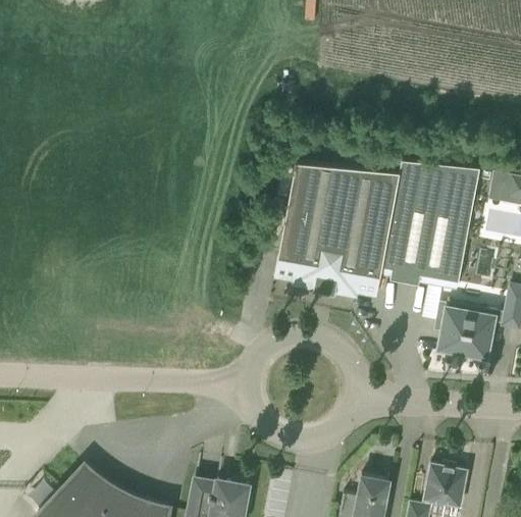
[(402,161),(400,173),(296,163),(274,278),(295,282),(294,287),(313,291),(313,293),(335,297),(335,295),(356,298),(356,294),(376,298),(380,278),(457,293),(479,169),(402,161)]
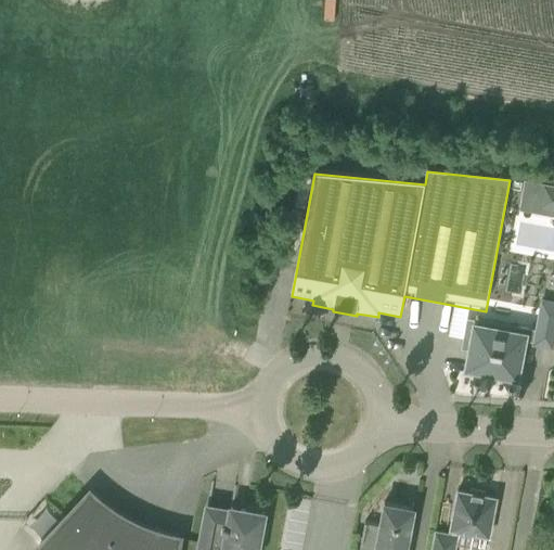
[(553,189),(525,184),(519,215),(553,220),(553,189)]
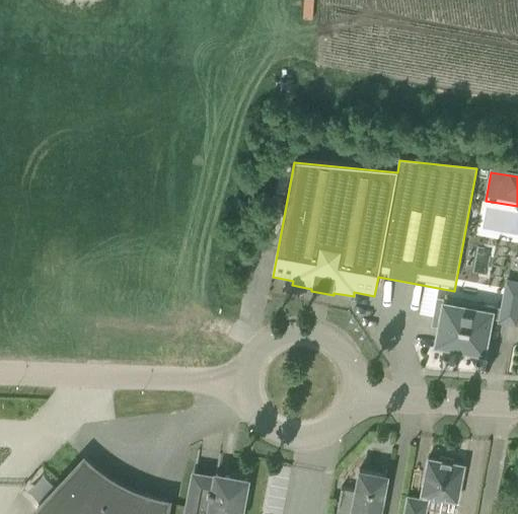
[(500,325),(516,328),(517,321),(517,287),(507,285),(502,312),(481,308),(479,313),(463,310),(462,317),(443,313),(436,348),(454,351),(453,352),(465,355),(466,353),(484,357),(490,322),(500,324),(500,325)]
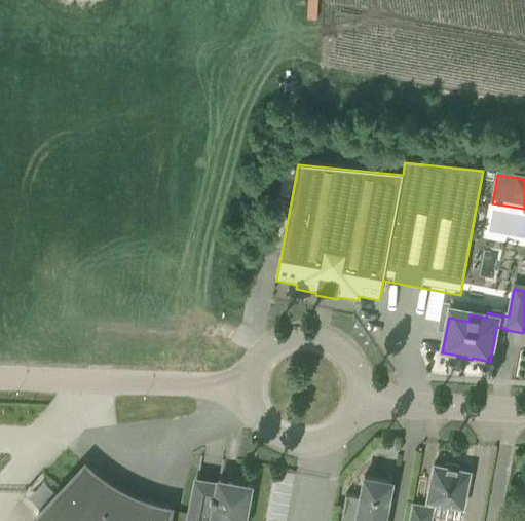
[(463,512),(471,476),(459,474),(460,470),(446,468),(445,471),(434,469),(426,509),(412,507),(409,520),(434,520),(437,508),(463,512)]
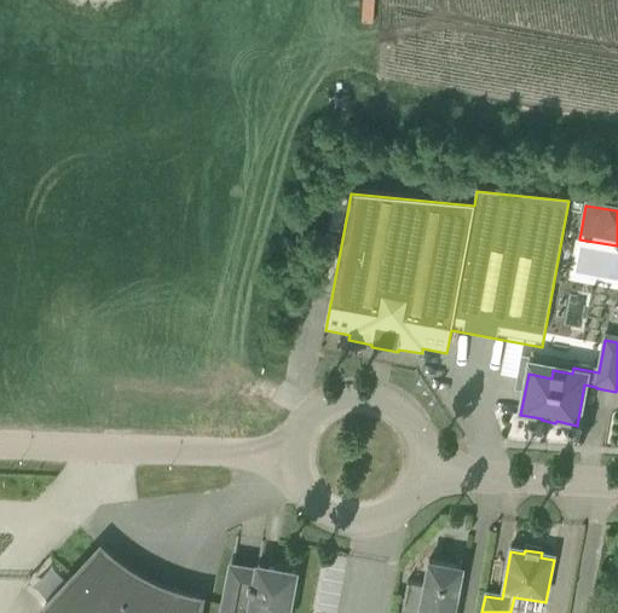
[(197,612),(200,603),(184,600),(177,597),(161,591),(146,585),(132,577),(126,573),(113,564),(100,553),(46,612),(197,612)]
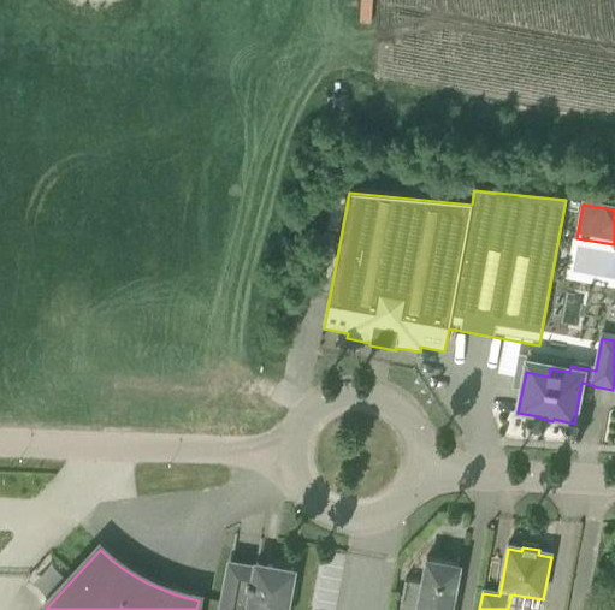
[(406,584),(401,608),(411,609),(454,609),(456,596),(454,596),(460,569),(427,562),(423,587),(406,584)]
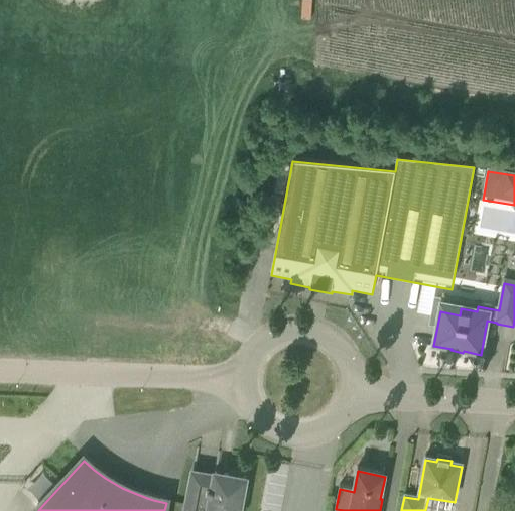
[(230,478),(225,477),(223,488),(215,487),(216,480),(192,476),(185,510),(240,510),(246,481),(242,480),(242,478),(231,475),(230,478)]
